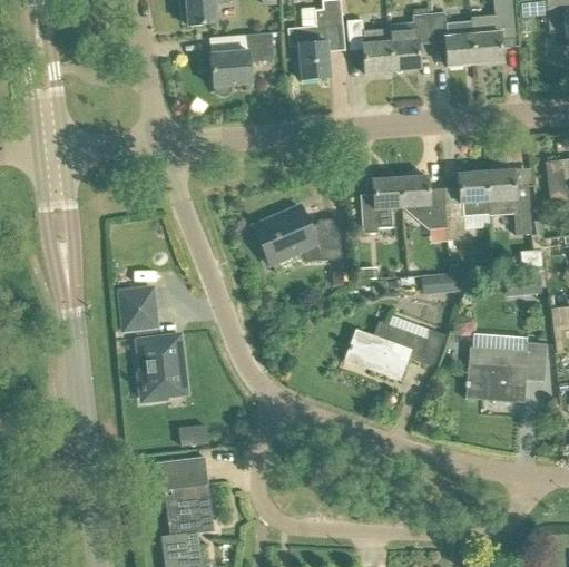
[(183,22),(187,22),(187,26),(216,23),(215,5),(231,3),(231,0),(185,0),(186,6),(180,7),(183,22)]
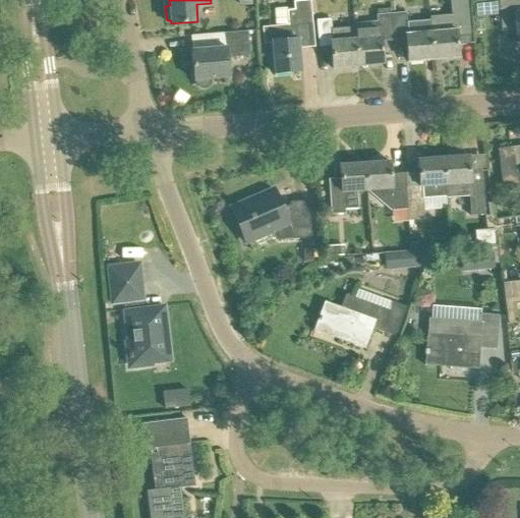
[(266,42),(272,41),(275,72),(301,70),(299,47),(312,46),(308,0),(294,0),(294,7),(287,8),(288,25),(283,26),(282,24),(265,26),(266,42)]
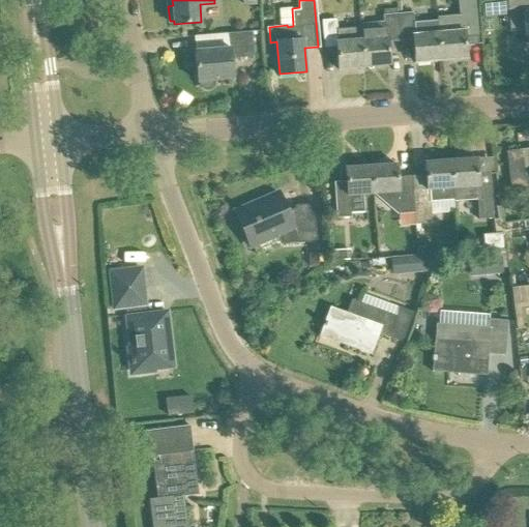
[(507,0),(510,30),(525,28),(526,40),(528,39),(528,0),(507,0)]
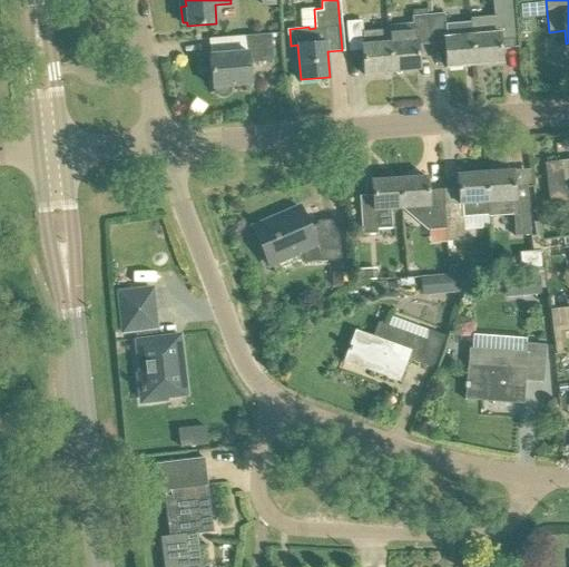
[(472,20),(471,20),(472,35),(474,65),(502,61),(500,37),(513,36),(510,7),(496,8),(497,32),(473,33),(472,20)]
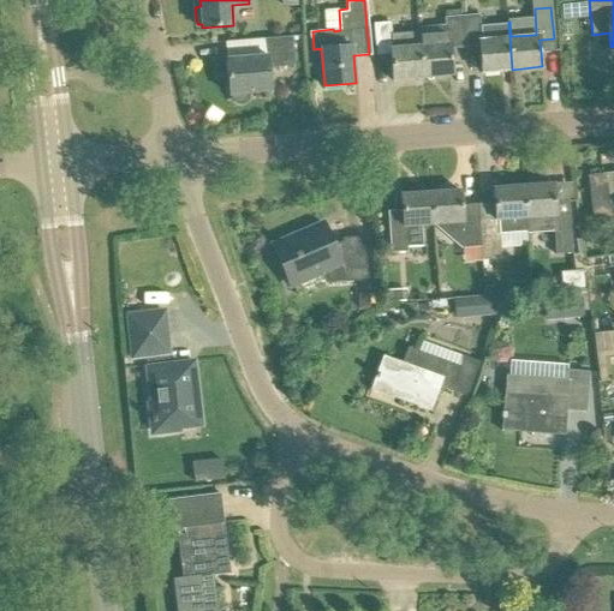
[(480,13),(463,15),(465,45),(480,43),(483,72),(512,70),(510,37),(508,22),(481,24),(480,13)]
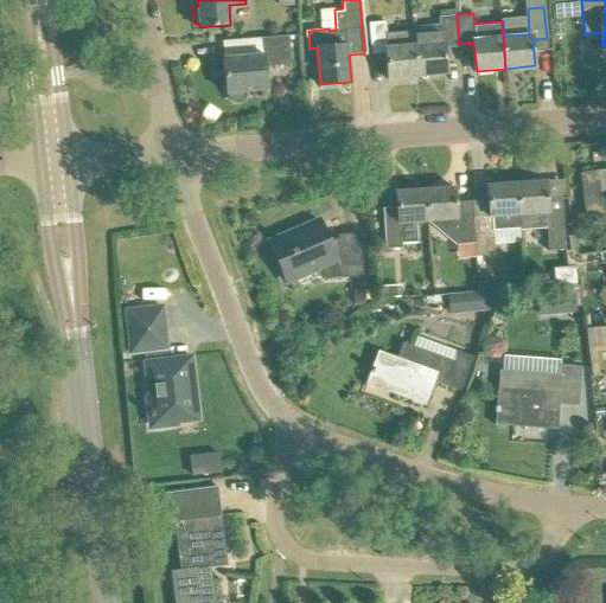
[(439,15),(440,23),(413,25),(414,29),(418,76),(446,74),(444,45),(459,44),(457,14),(439,15)]
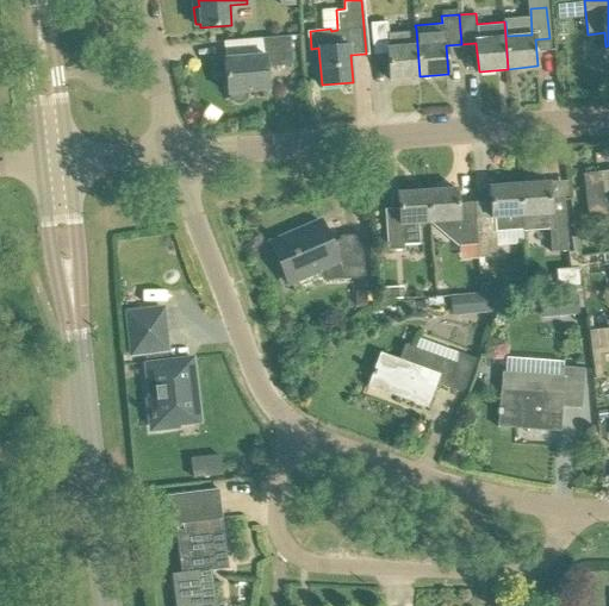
[(391,79),(420,76),(416,29),(389,31),(387,20),(371,22),(374,54),(389,52),(391,79)]
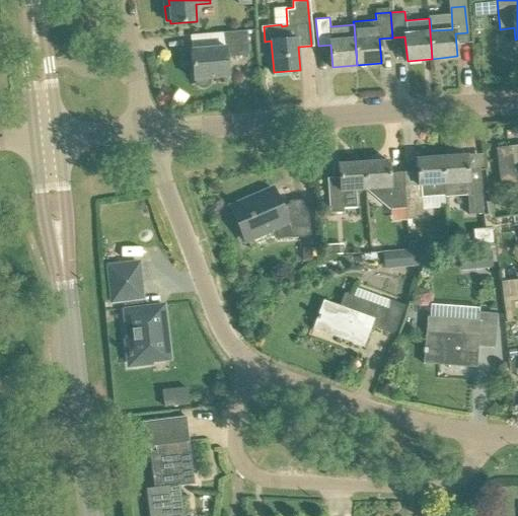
[(224,46),(192,49),(194,79),(196,79),(196,82),(198,85),(201,86),(204,87),(207,86),(210,84),(211,81),(211,77),(228,76),(227,66),(226,56),(248,54),(246,29),(224,31),(225,46),(224,46)]
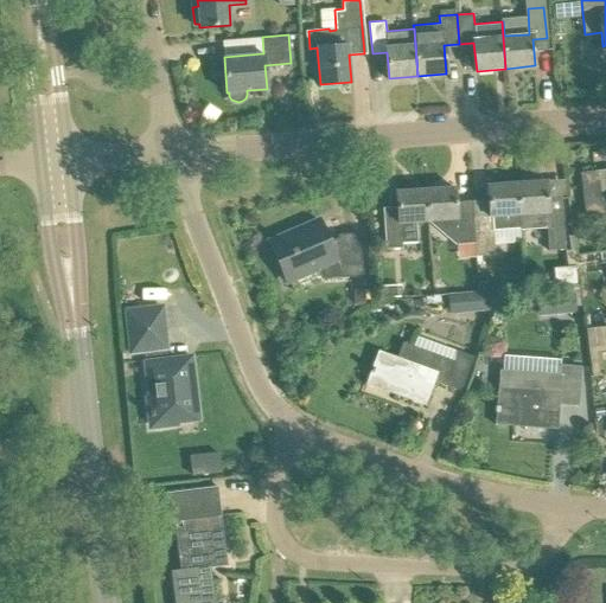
[(605,168),(575,172),(580,215),(581,215),(581,212),(599,210),(600,223),(605,222),(605,168)]
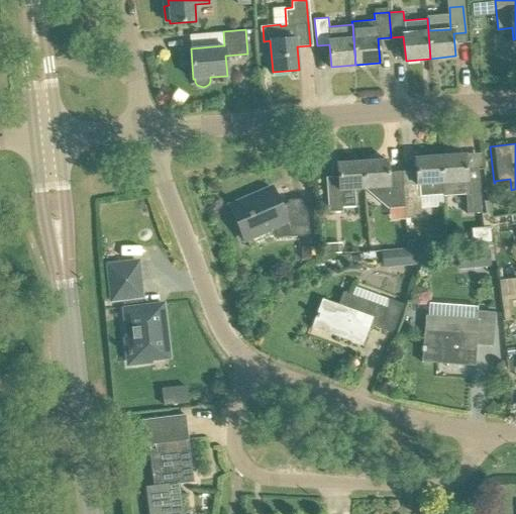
[(466,193),(467,202),(468,213),(481,212),(479,175),(467,176),(465,152),(440,155),(443,195),(466,193)]
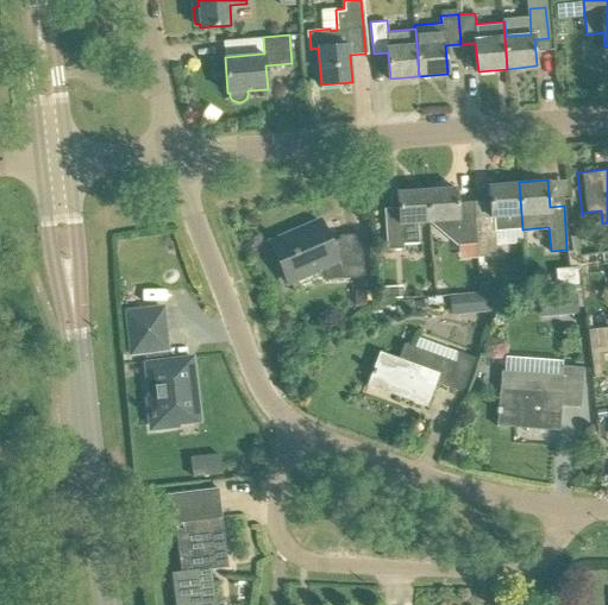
[(522,229),(519,182),(489,184),(491,212),(475,213),(477,243),(478,256),(499,254),(496,231),(522,229)]
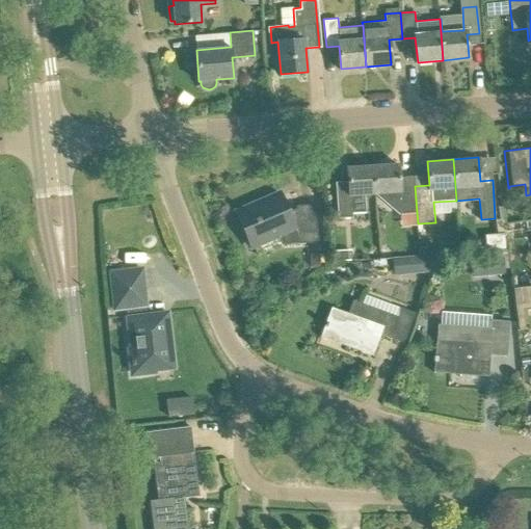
[(417,212),(415,186),(400,187),(398,163),(373,164),(375,193),(376,192),(400,213),(417,212)]
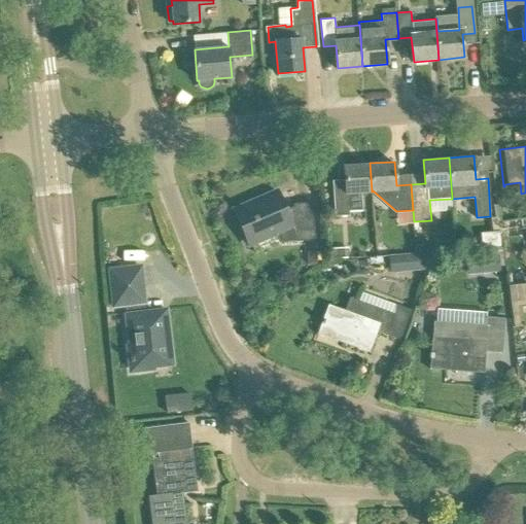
[(362,191),(372,191),(370,163),(344,165),(345,180),(332,180),(336,215),(350,214),(349,211),(363,209),(362,191)]
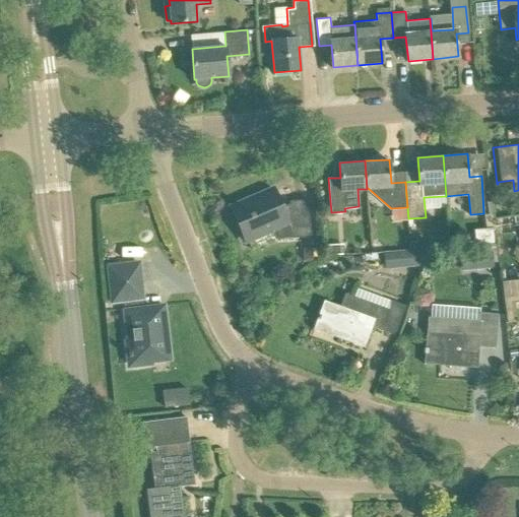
[(277,239),(311,236),(308,199),(290,200),(290,202),(281,206),(273,188),(231,206),(233,210),(232,213),(235,221),(238,222),(245,240),(272,229),(277,239)]
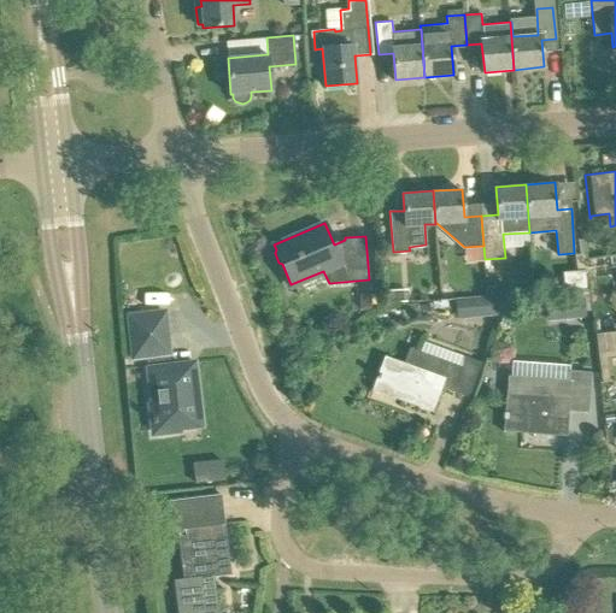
[(563,271),(564,289),(586,287),(585,270),(563,271)]
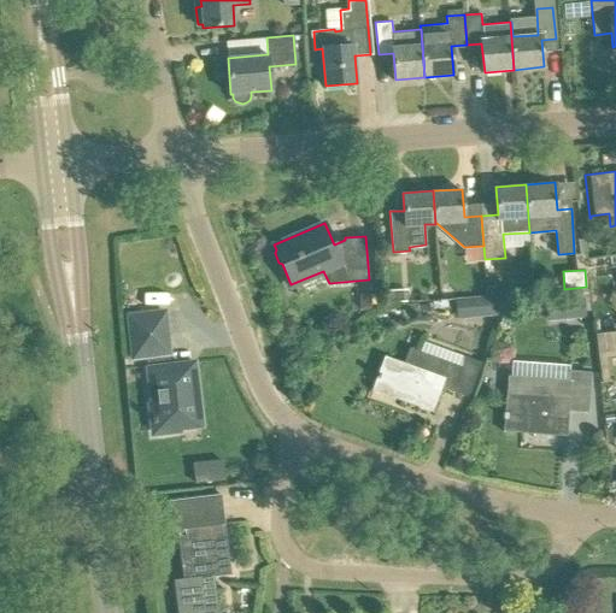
[(391,289),(392,302),(409,301),(408,288),(391,289)]
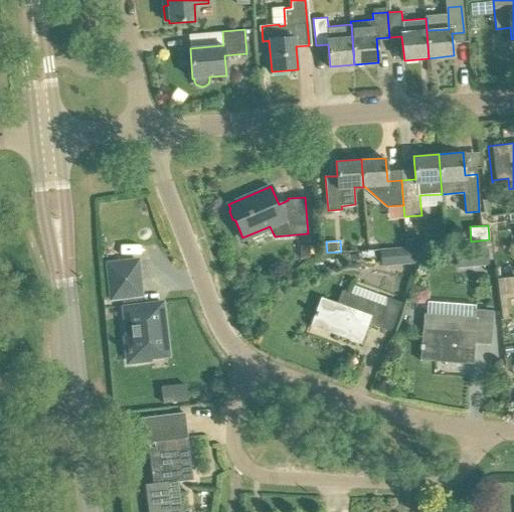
[(300,244),(301,259),(310,258),(309,243),(300,244)]
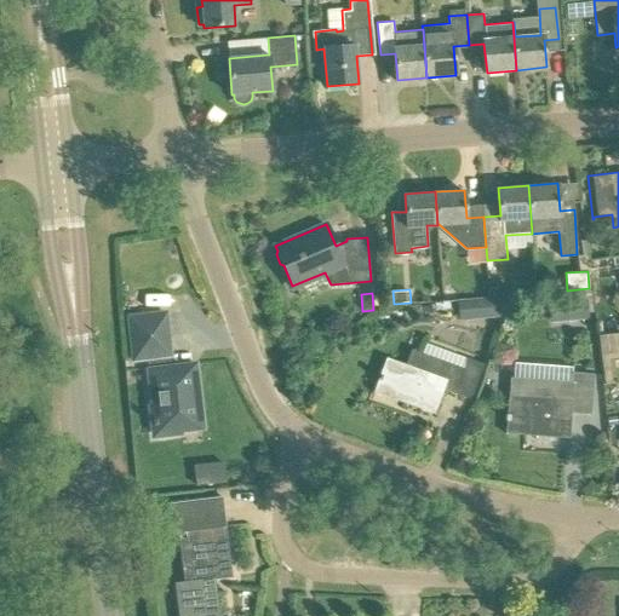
[(509,298),(476,300),(477,317),(503,316),(509,298)]
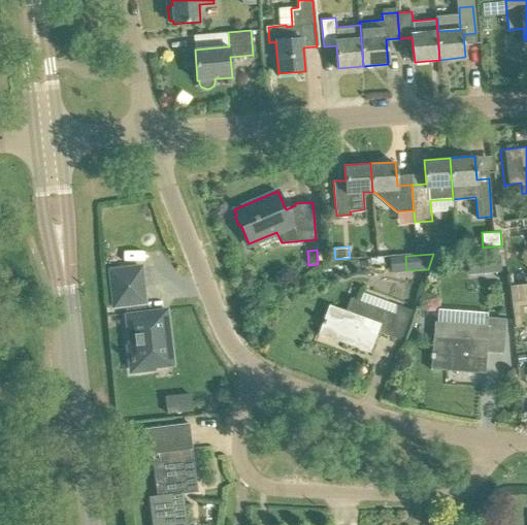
[(484,255),(485,272),(493,272),(501,271),(499,254),(484,255)]
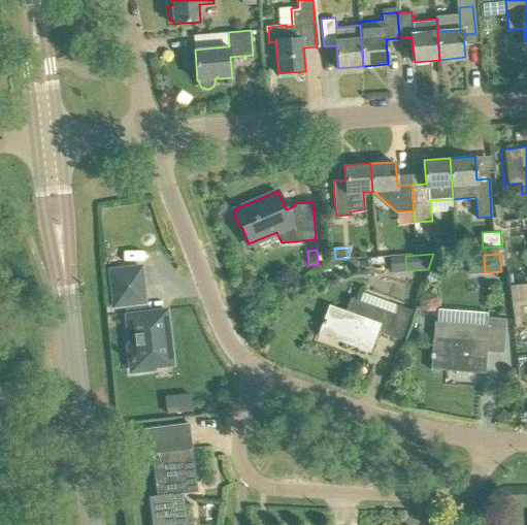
[(141,266),(110,269),(114,305),(126,304),(127,315),(146,312),(145,302),(141,266)]
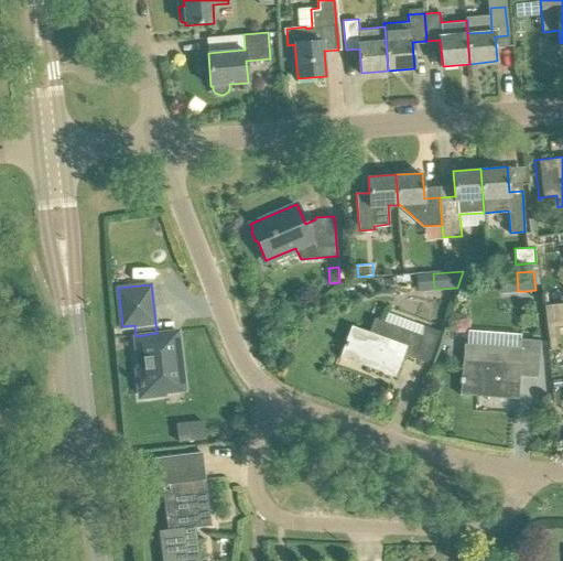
[(558,303),(545,304),(548,323),(559,322),(558,303)]
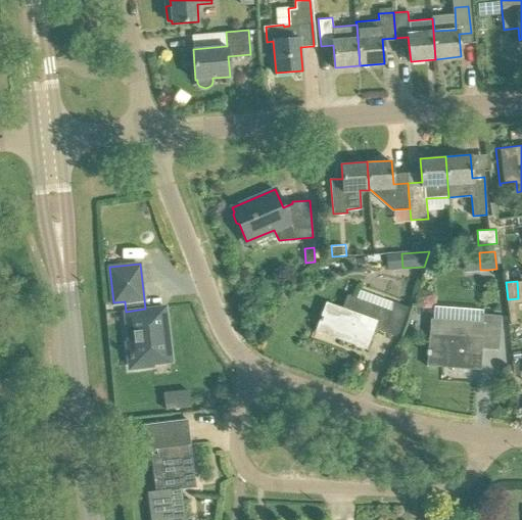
[(320,320),(316,330),(367,348),(374,328),(384,331),(398,336),(409,306),(395,301),(392,311),(347,294),(342,308),(326,301),(321,316),(320,316),(318,319),(320,320)]
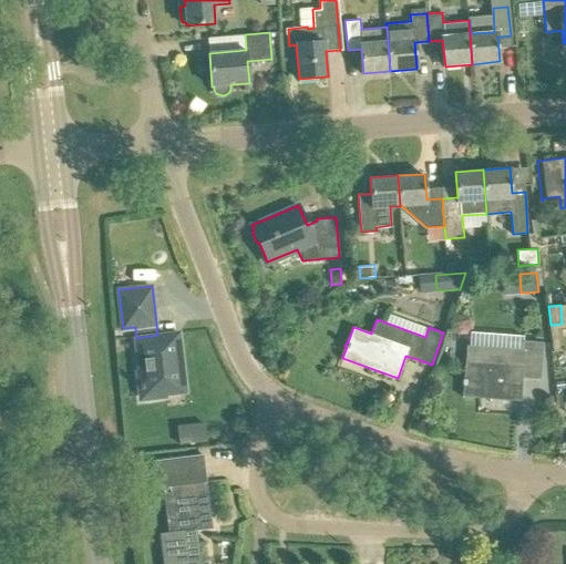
[(157,335),(136,338),(143,397),(146,396),(146,399),(161,398),(161,395),(166,393),(166,387),(185,385),(178,332),(157,335)]
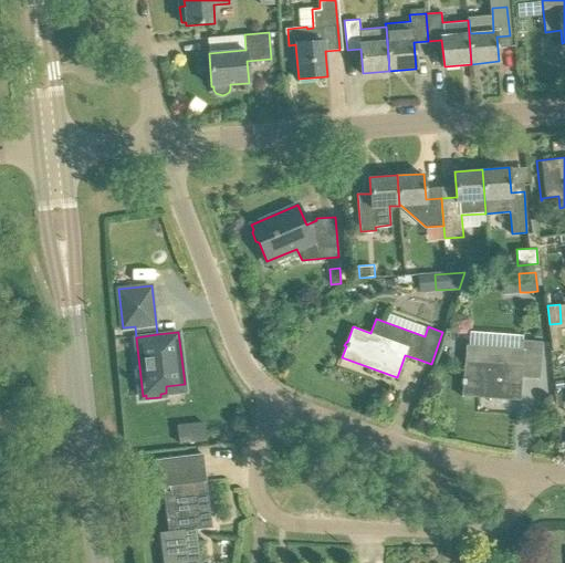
[(467,344),(464,363),(462,395),(520,399),(522,376),(539,377),(542,342),(523,340),(522,350),(467,344)]
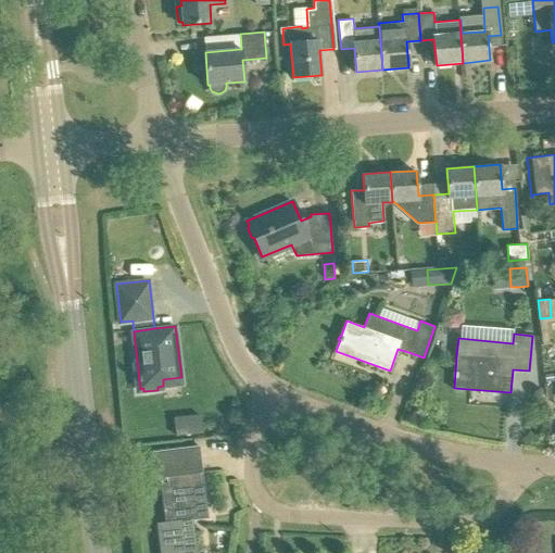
[(200,445),(149,451),(151,477),(160,476),(166,522),(156,523),(160,543),(160,552),(197,552),(196,539),(193,519),(202,518),(201,507),(207,506),(201,452),(200,445)]
